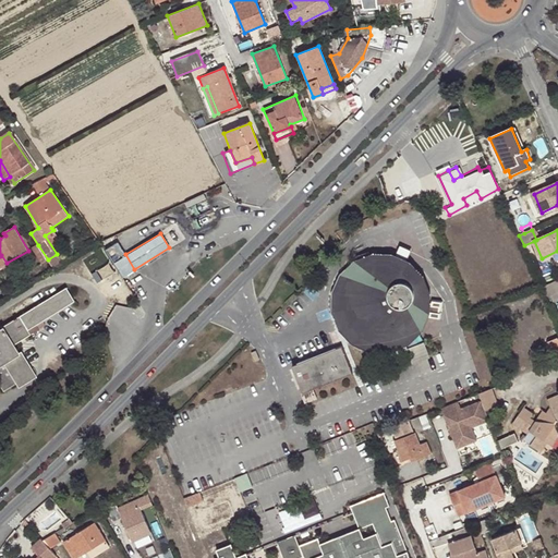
[(105,250),(122,277),(134,269),(125,254),(118,242),(105,250)]
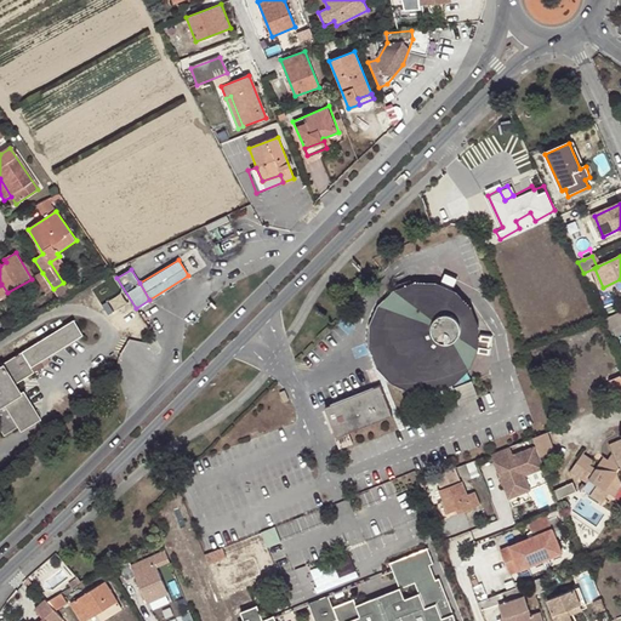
[(46,294),(53,289),(43,273),(35,277),(45,294),(46,294)]
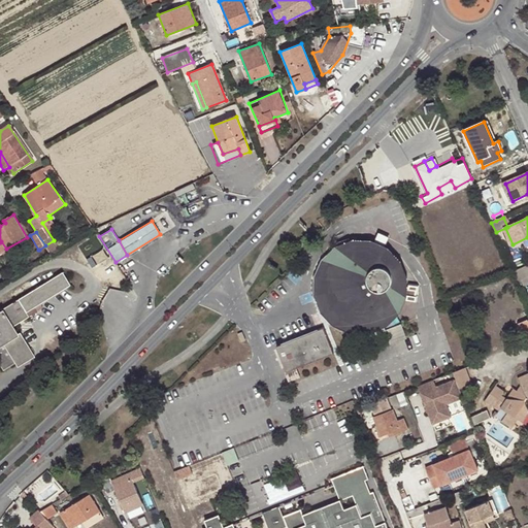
[(324,310),(336,323),(351,329),(369,329),(384,323),(391,344),(408,338),(402,324),(396,326),(392,316),(396,311),(397,309),(402,296),(404,297),(404,302),(415,303),(416,297),(414,297),(415,293),(417,293),(418,286),(406,285),(406,288),(402,288),(402,278),(397,263),(386,252),(369,244),(352,244),(337,251),(325,262),(318,278),(319,295),(324,310)]
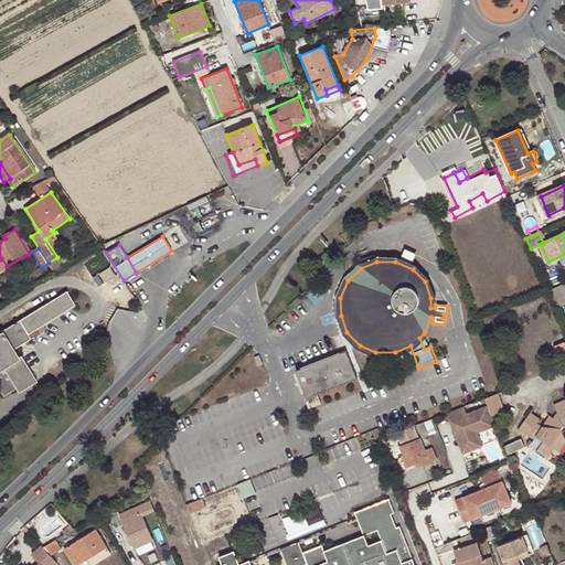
[(564,284),(550,290),(555,301),(557,301),(564,297),(564,284)]
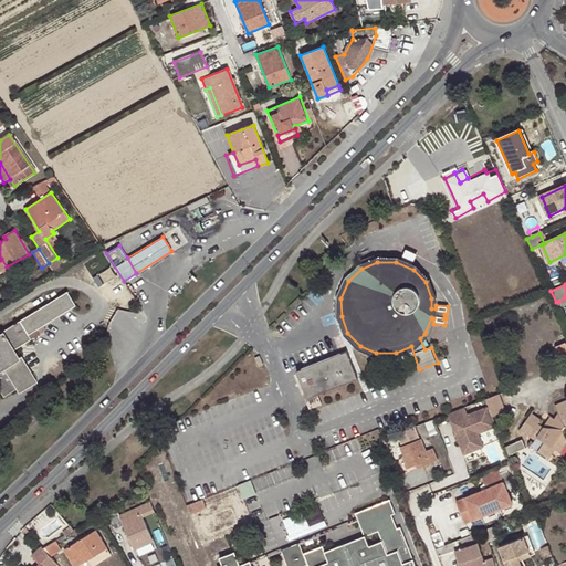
[(75,305),(66,292),(1,333),(4,337),(0,338),(0,390),(4,398),(17,390),(20,395),(38,381),(22,357),(19,358),(14,350),(40,334),(38,329),(75,305)]
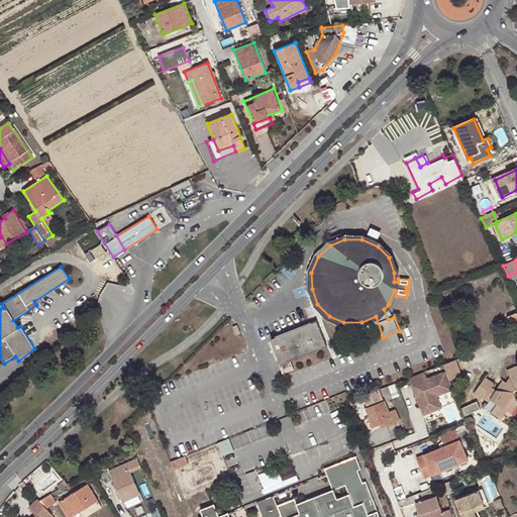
[(384,309),(388,319),(394,317),(389,303),(388,305),(384,309)]
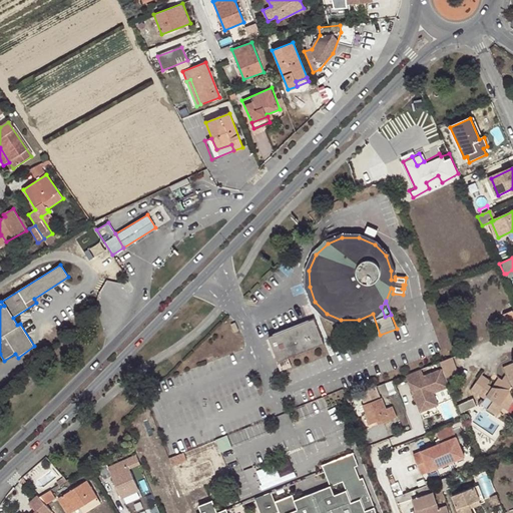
[(273,342),(280,361),(288,358),(326,343),(316,318),(276,333),(277,336),(275,341),(273,342)]
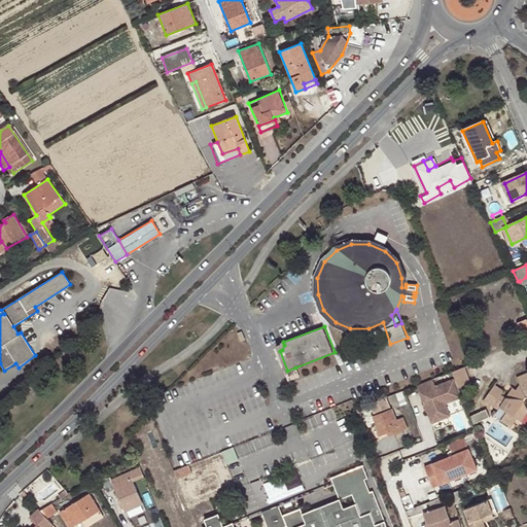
[(286,373),(288,380),(300,376),(295,367),(285,372),(286,373)]
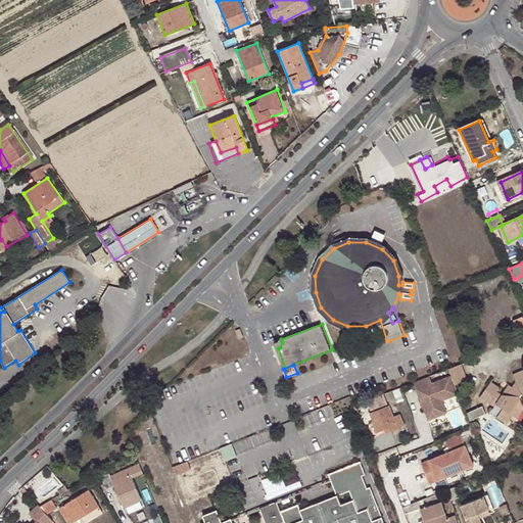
[(466,383),(460,366),(448,370),(455,387),(466,383)]
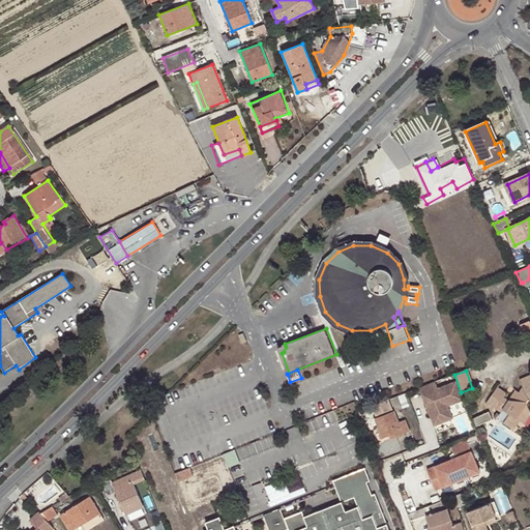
[(464,401),(454,375),(419,388),(434,427),(449,420),(445,408),(448,407),(464,401)]
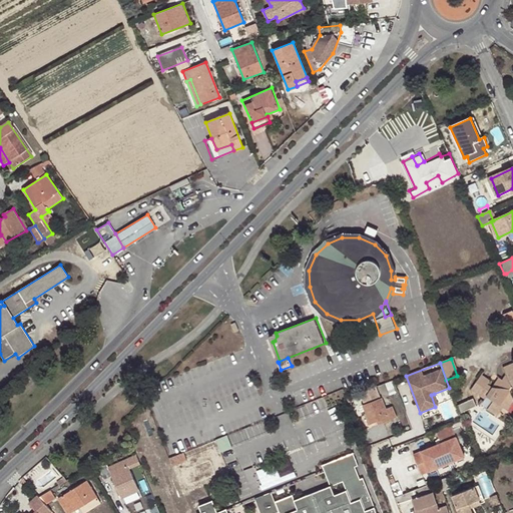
[(496,387),(492,386),(487,383),(489,382),(481,376),(471,389),(484,399),(487,397),(493,401),(487,409),(497,416),(503,407),(506,410),(512,400),(512,397),(509,390),(511,387),(512,387),(512,363),(503,367),(506,374),(501,379),(496,387)]
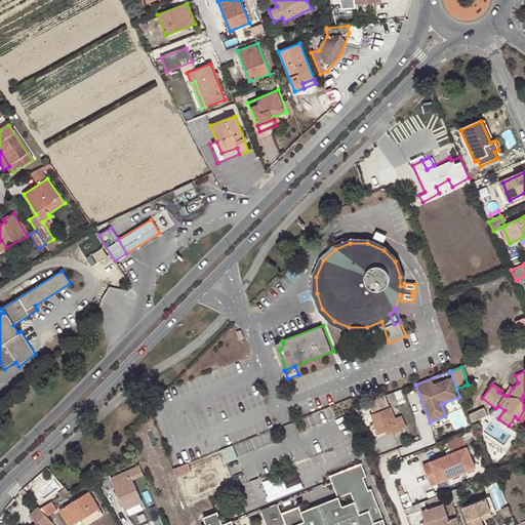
[(511,387),(503,395),(508,396),(513,388),(511,387)]
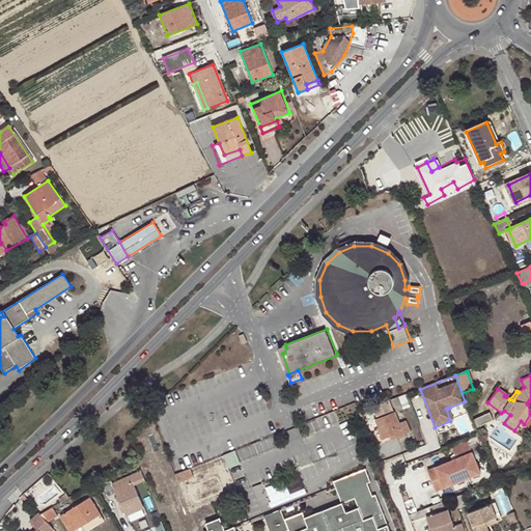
[(389,400),(372,407),(375,416),(393,410),(389,400)]
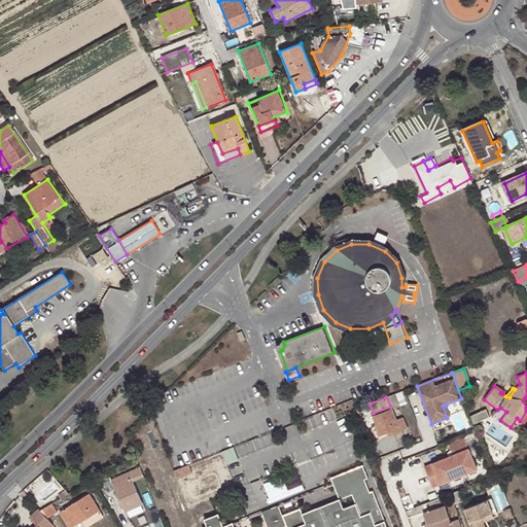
[(392,430),(393,434),(407,429),(402,418),(396,420),(392,409),(373,416),(380,435),(386,433),(392,430)]
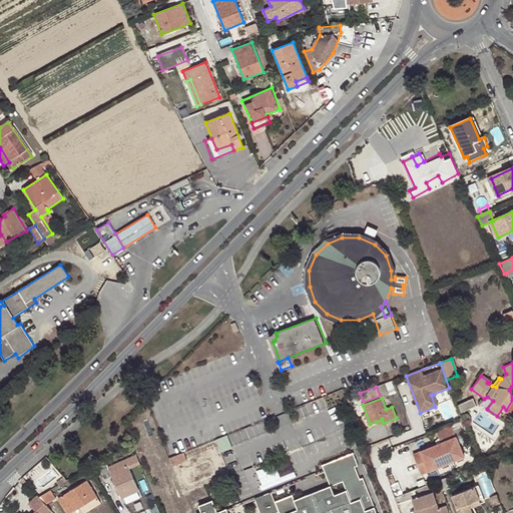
[(463,457),(451,426),(436,431),(440,443),(433,446),(434,448),(428,450),(427,448),(412,454),(420,474),(463,457)]
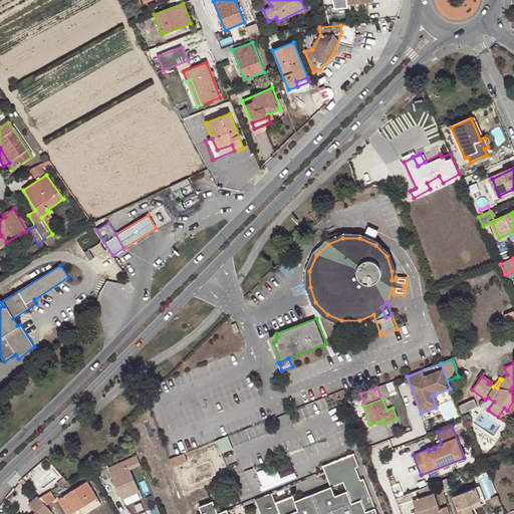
[(169,457),(172,465),(187,460),(183,452),(169,457)]
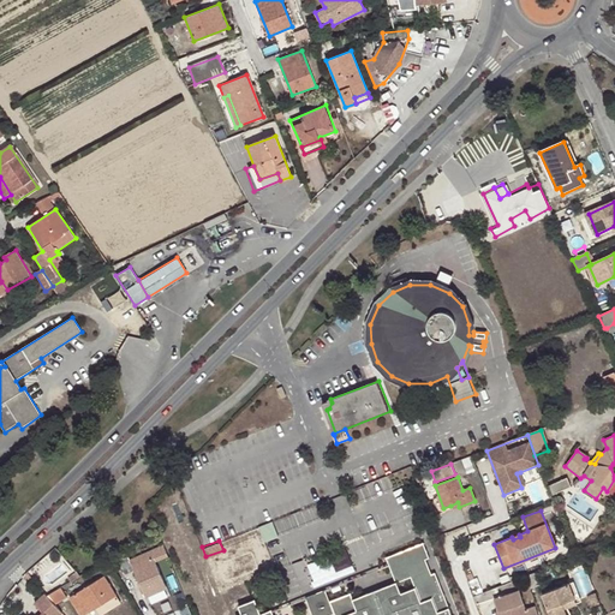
[(452,614),(424,543),(386,559),(395,581),(411,575),(416,587),(400,593),(396,583),(352,599),(350,593),(330,602),(326,589),(304,597),(310,614),(273,614),(272,610),(261,614),(255,601),(240,607),(243,614),(452,614)]
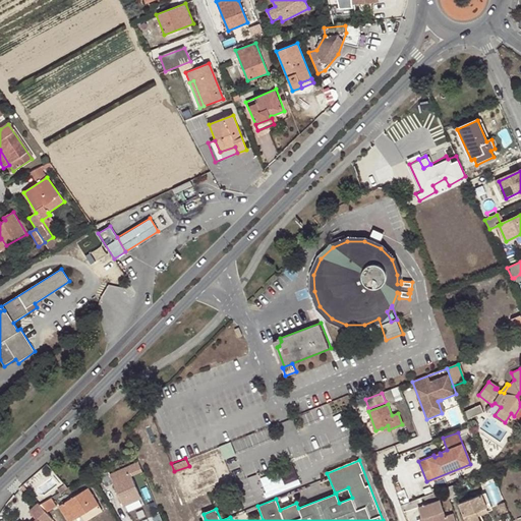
[(142,472),(138,461),(110,473),(108,469),(100,472),(106,487),(114,483),(123,507),(140,499),(132,476),(142,472)]
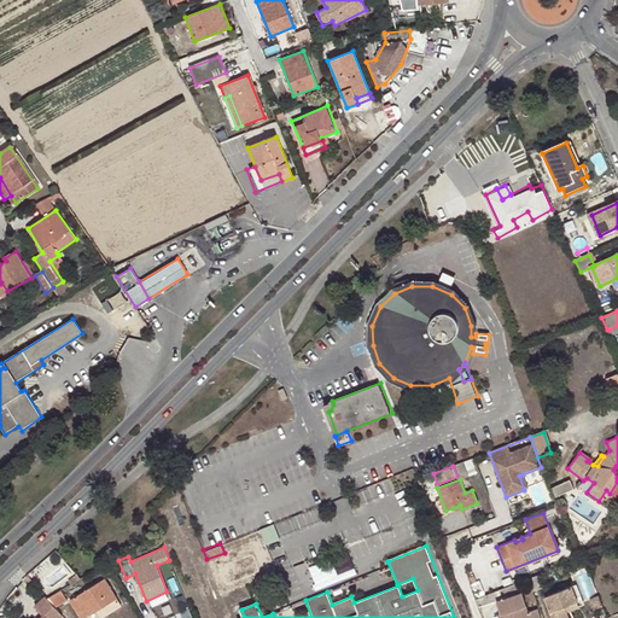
[(536,575),(528,578),(532,590),(541,587),(536,575)]
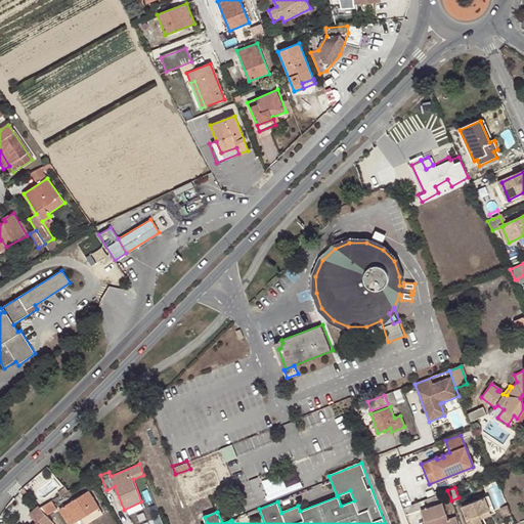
[(86,523),(87,523),(103,514),(89,490),(59,509),(70,523),(72,523),(82,518),(86,523)]
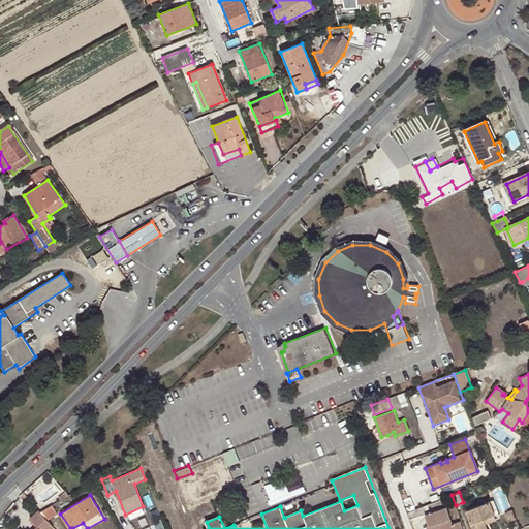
[(443,498),(407,511),(410,520),(425,515),(428,525),(429,528),(462,528),(460,521),(452,524),(443,498)]
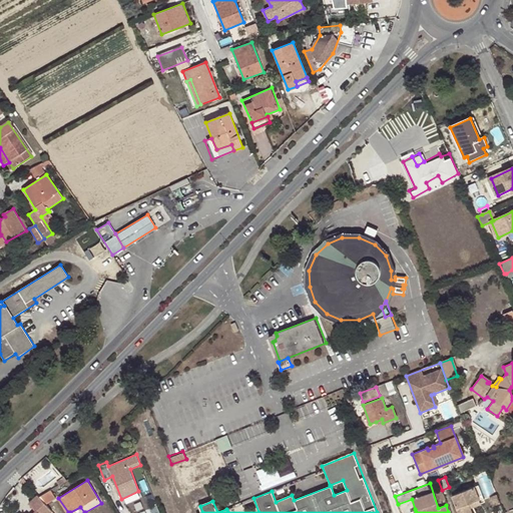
[(459,512),(473,512),(469,503),(479,499),(474,487),(452,496),(459,512)]
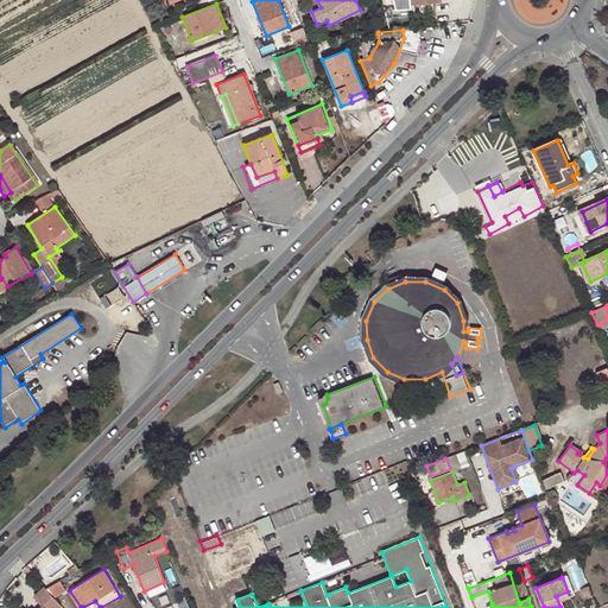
[(48,589),(54,595),(64,589),(59,582),(48,589)]
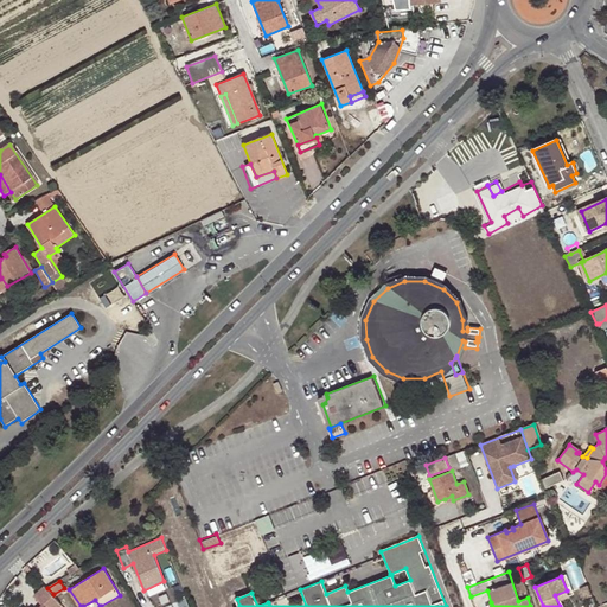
[(48,606),(46,606),(56,598),(53,594),(48,588),(45,586),(34,595),(43,605),(39,606),(48,606)]
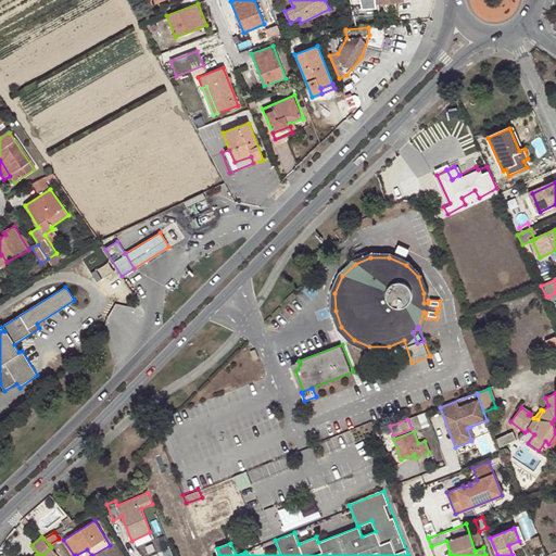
[(519,541),(508,545),(510,551),(521,547),(519,541)]
